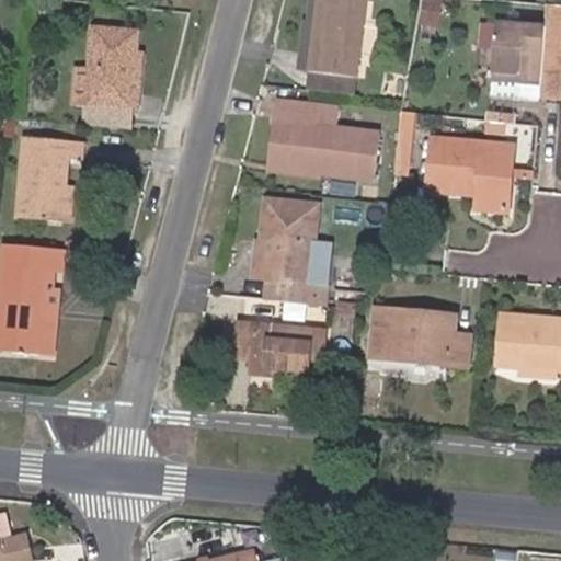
[(299,70),(308,71),(316,0),(310,0),(308,22),(304,21),(299,70)]
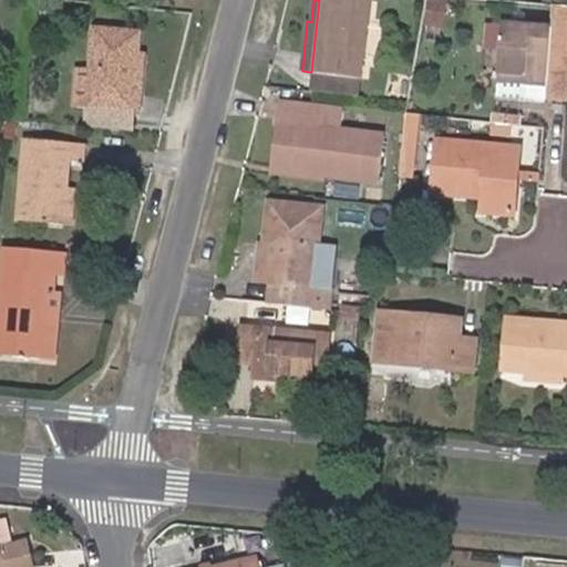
[(319,0),(311,72),(360,76),(367,0),(319,0)]
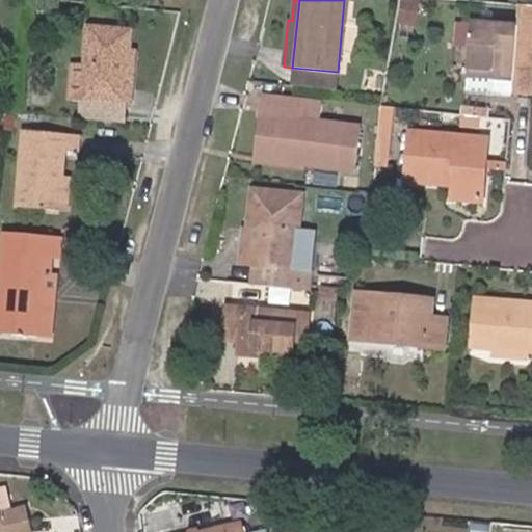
[(424,8),(423,0),(404,0),(405,8),(424,8)]
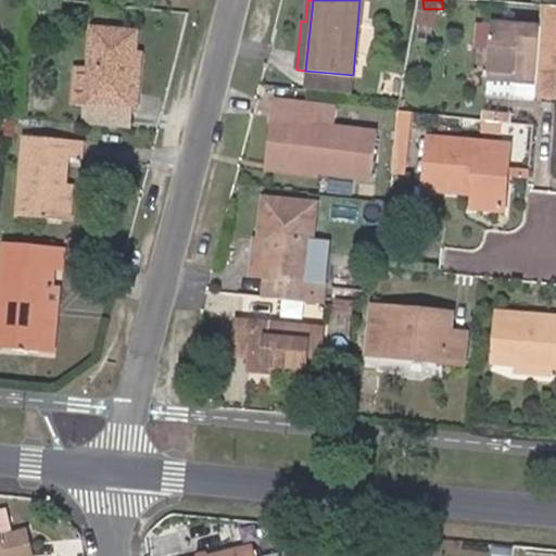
[(510,70),(509,78),(535,80),(536,53),(555,54),(555,10),(540,9),(539,25),(491,20),(487,67),(510,70)]
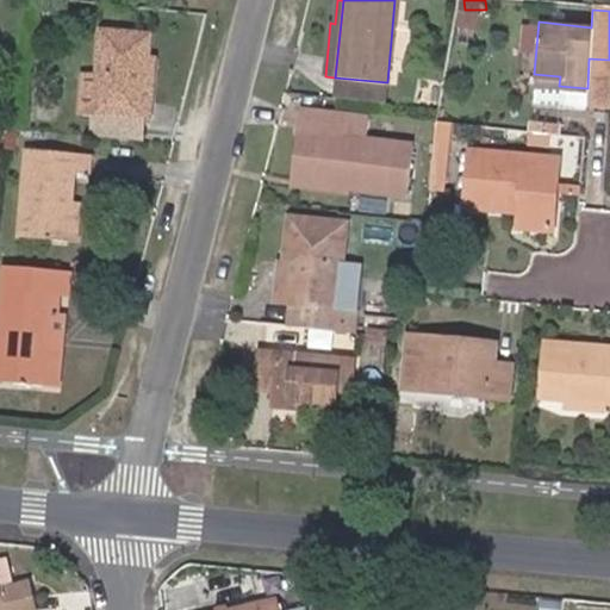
[(142,68),(143,51),(144,30),(95,26),(92,72),(88,106),(92,106),(107,107),(138,111),(143,111),(147,68),(142,68)]
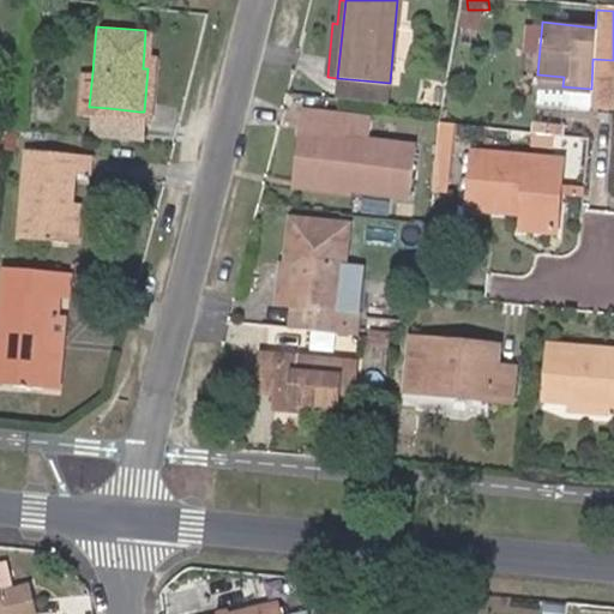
[(613,91),(613,60),(593,59),(591,89),(590,107),(613,108),(613,91)]
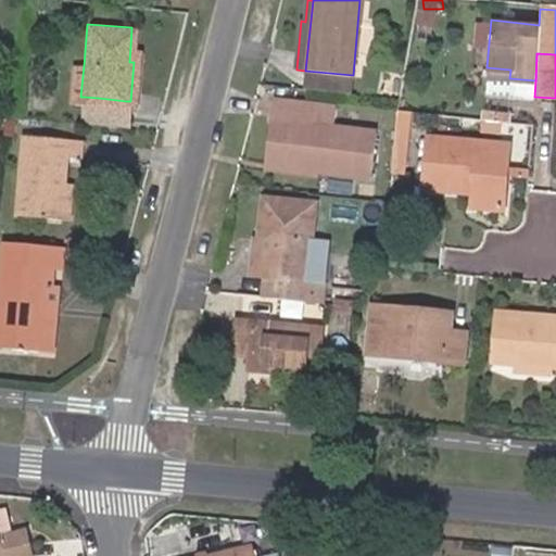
[(80,97),(84,65),(71,64),(68,96),(80,97)]
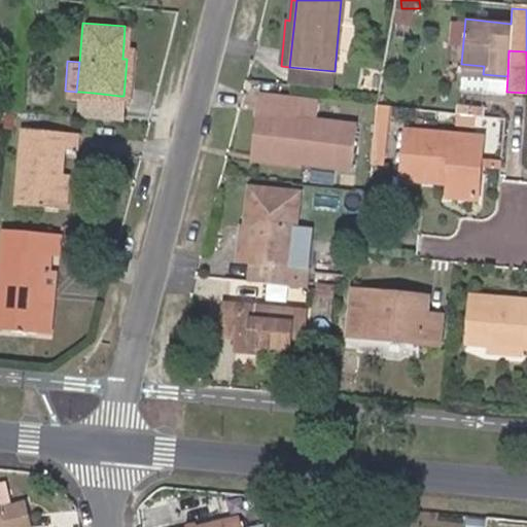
[(460,72),(483,74),(484,66),(461,64),(460,72)]
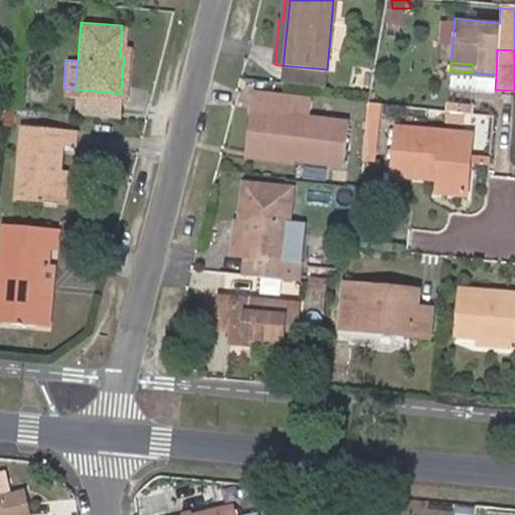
[(327,69),(283,65),(282,79),(325,84),(327,69)]
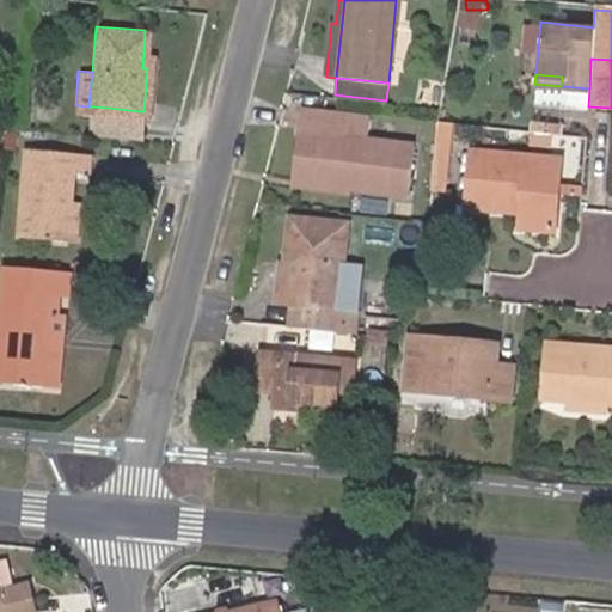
[(396,138),(342,130),(343,109),(303,104),(300,127),(320,128),(314,182),(348,184),(390,189),(396,138)]
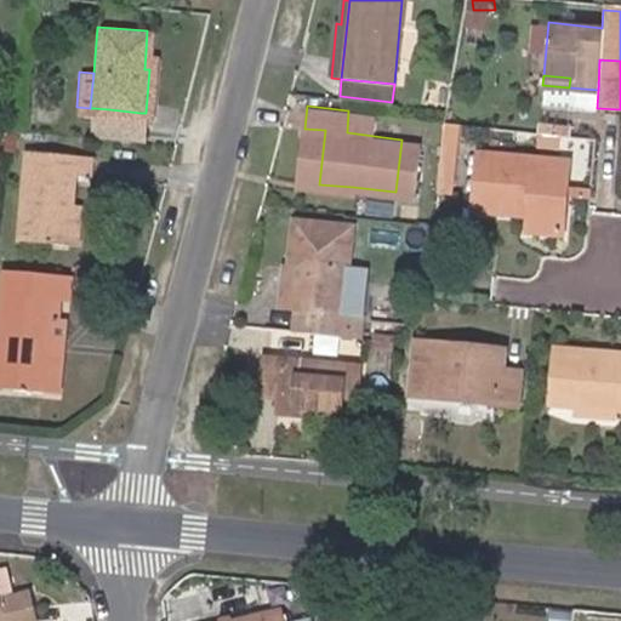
[(109,109),(93,108),(91,136),(137,141),(141,113),(109,109)]
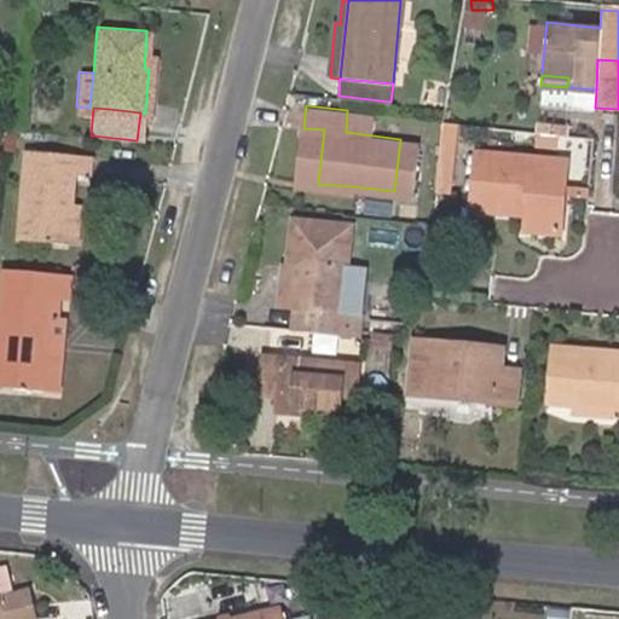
[(445,120),(441,190),(460,191),(463,121),(445,120)]
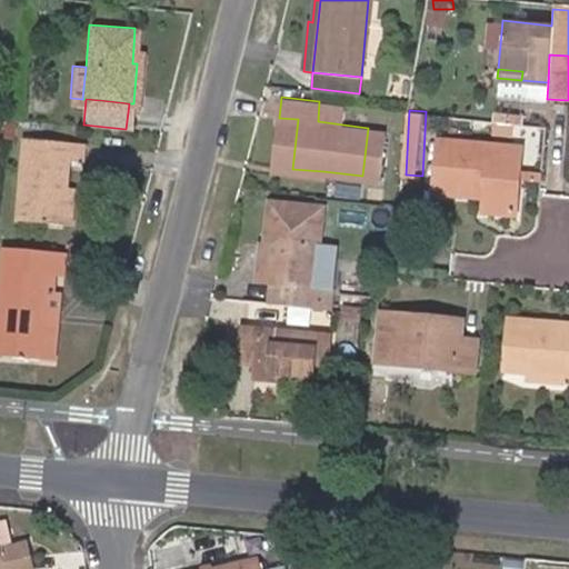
[(55,113),(53,121),(69,122),(70,115),(55,113)]
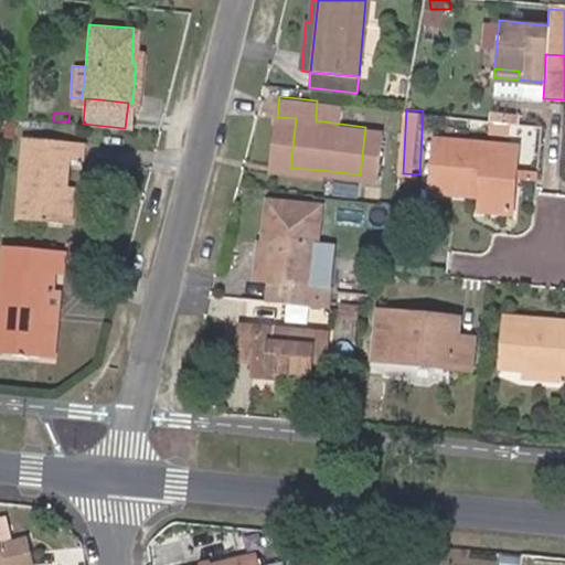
[(296,118),(277,117),(272,169),(320,174),(321,170),(290,168),(296,118)]
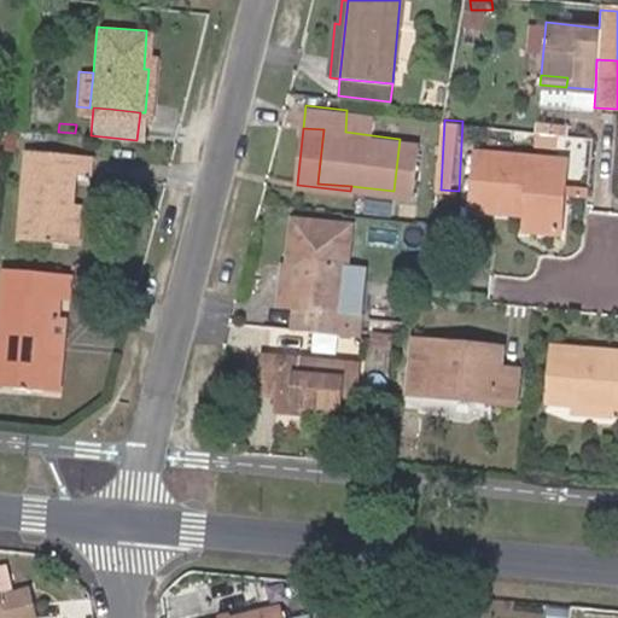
[(558,136),(540,134),(538,146),(557,147),(558,136)]
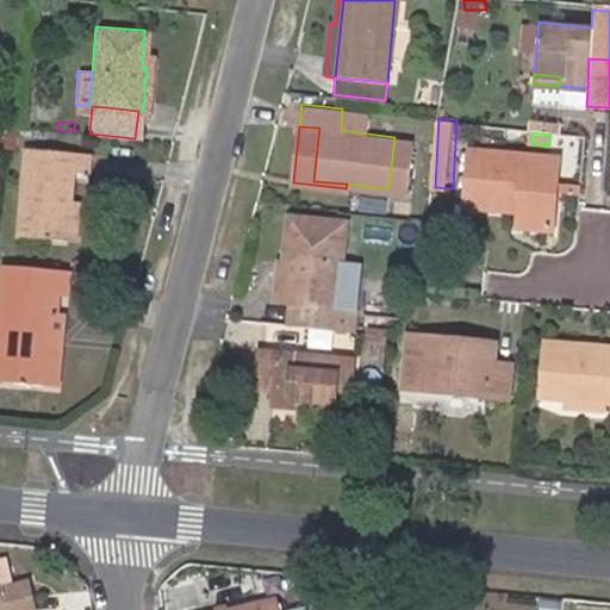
[(61,238),(64,200),(68,170),(83,172),(85,151),(22,145),(13,234),(61,238)]
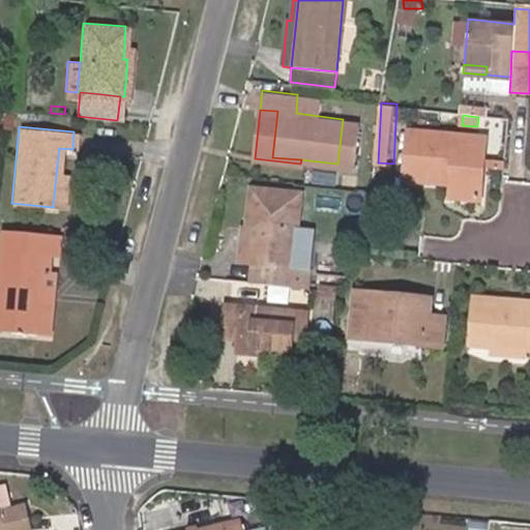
[(471,158),(473,136),(407,128),(403,170),(441,174),(441,172),(450,173),(449,183),(448,195),(476,198),(480,158),(471,158)]
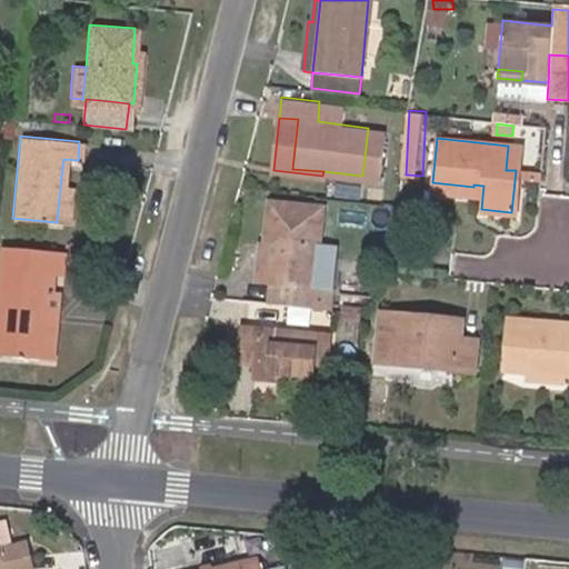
[(518,147),(508,146),(506,170),(516,170),(518,147)]
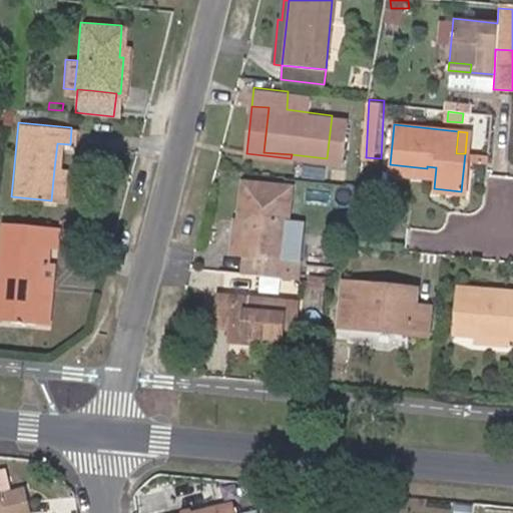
[(427,168),(390,164),(389,172),(435,177),(436,167),(427,166),(427,168)]
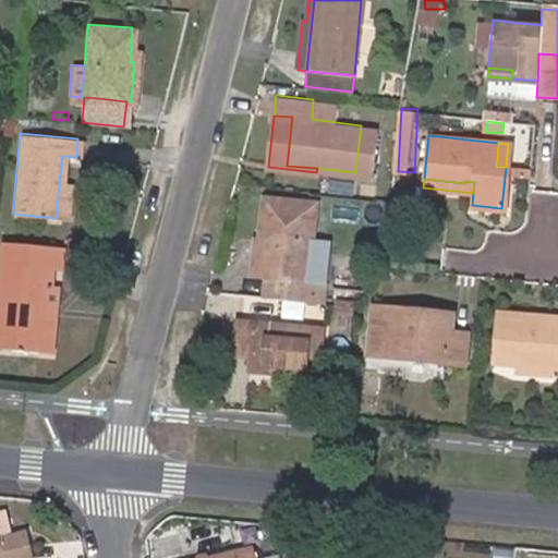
[(67,184),(59,183),(56,218),(63,219),(67,184)]
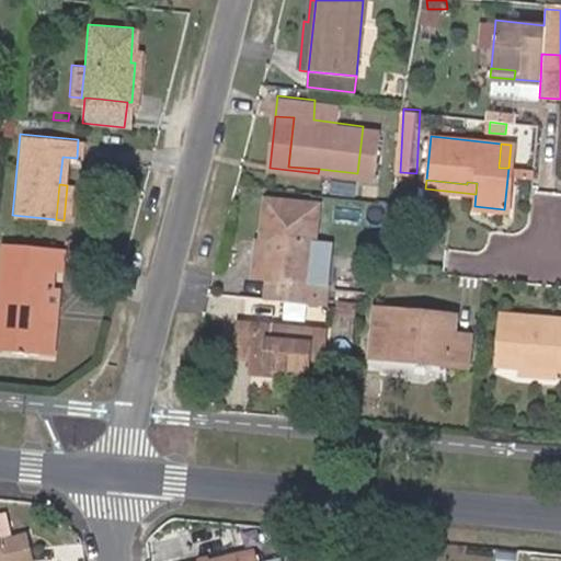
[(270,220),(263,277),(266,277),(263,297),(323,304),(327,284),(308,282),(311,242),(316,202),(264,196),(262,219),(270,220)]
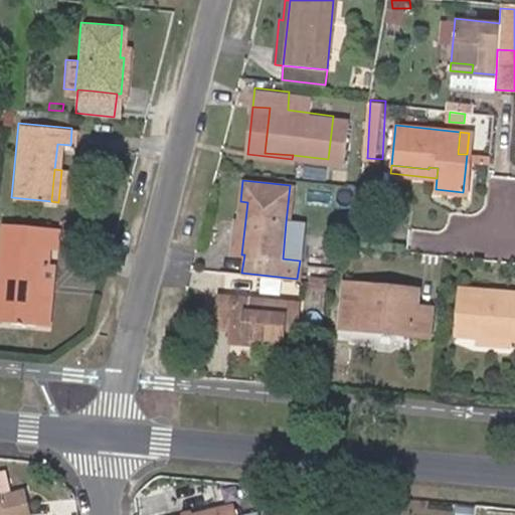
[(231,252),(241,254),(247,202),(240,201),(238,217),(235,217),(231,252)]
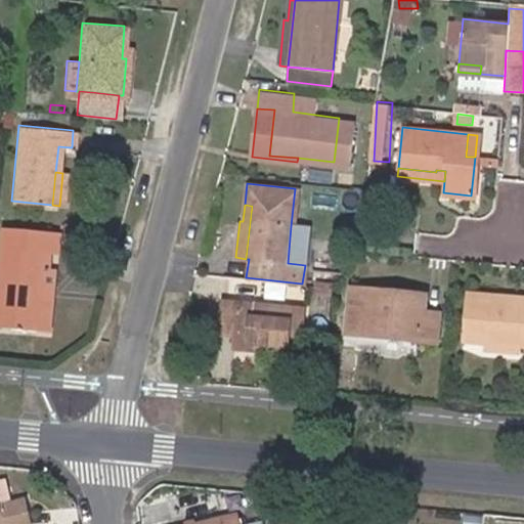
[(291,226),(288,263),(305,265),(308,239),(298,227),(291,226)]
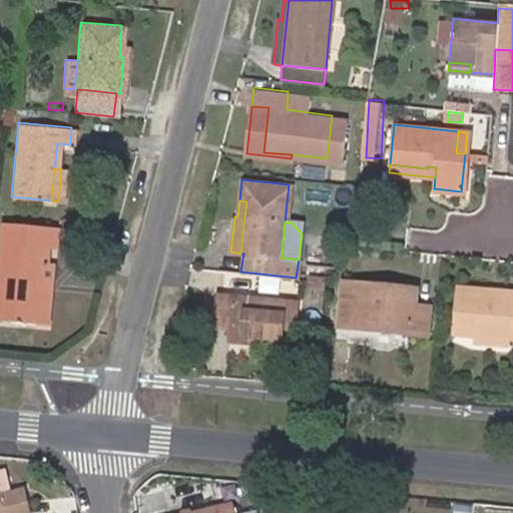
[(33,286),(35,262),(42,262),(43,245),(5,242),(4,259),(0,258),(0,319),(30,322),(33,286)]
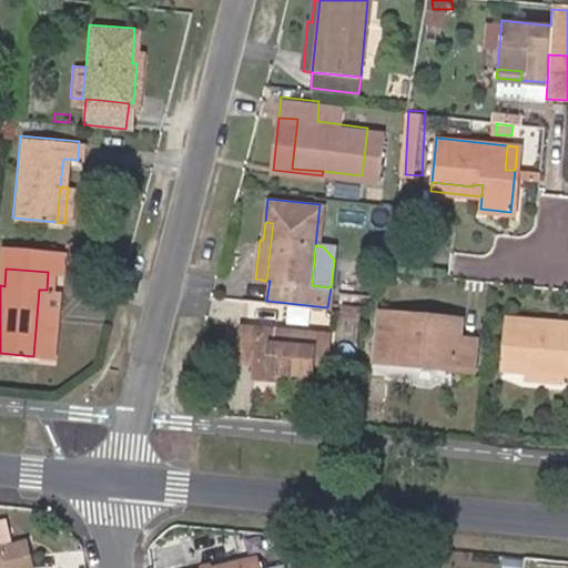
[(424,321),(425,312),(379,307),(375,359),(473,368),(475,336),(459,334),(460,324),(424,321)]
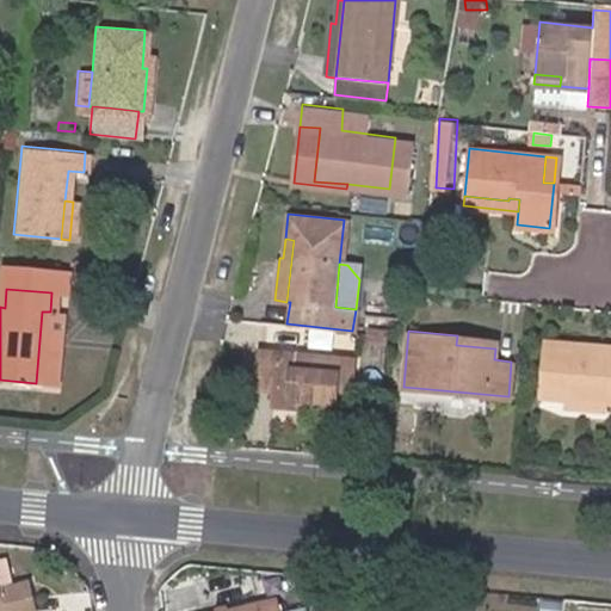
[(495,340),(457,335),(456,345),(495,349),(495,340)]
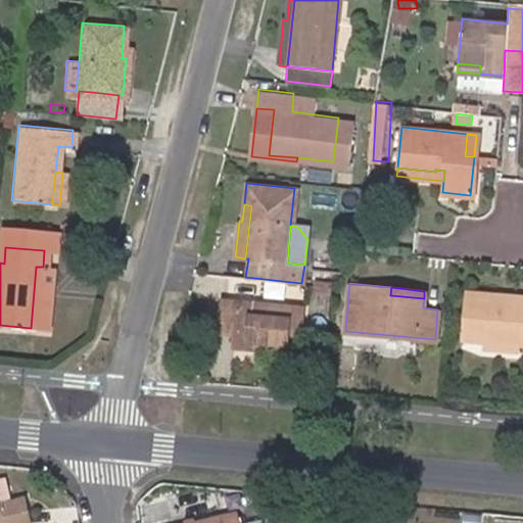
[(522,301),(522,294),(464,289),(464,295),(522,301)]
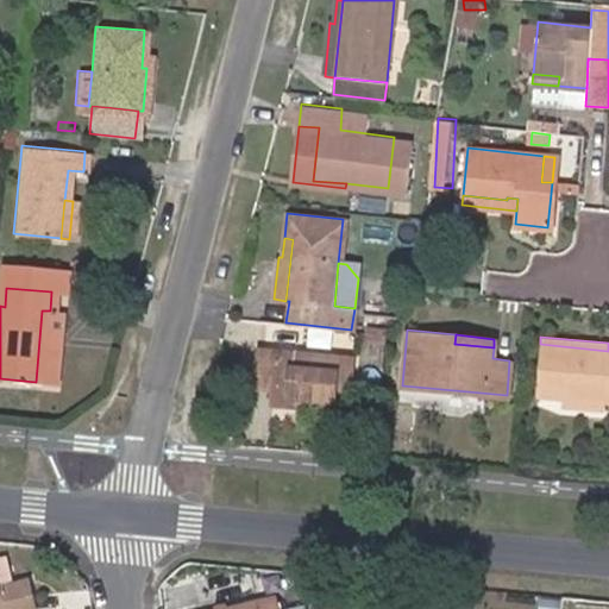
[(39,339),(36,382),(52,383),(56,340),(39,339)]
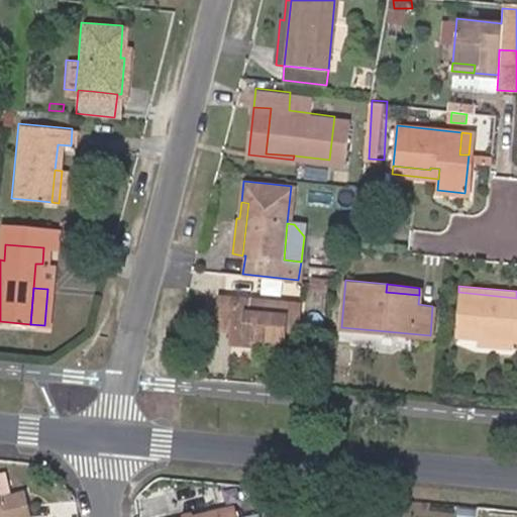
[(516,298),(458,292),(455,335),(480,337),(497,338),(516,339),(516,290),(516,291),(516,298)]
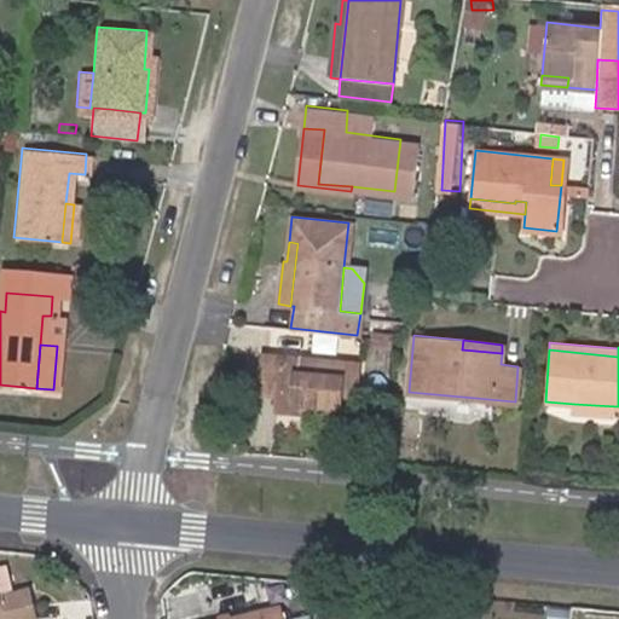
[(276,403),(311,406),(354,411),(358,363),(264,353),(259,392),(277,394),(276,403)]
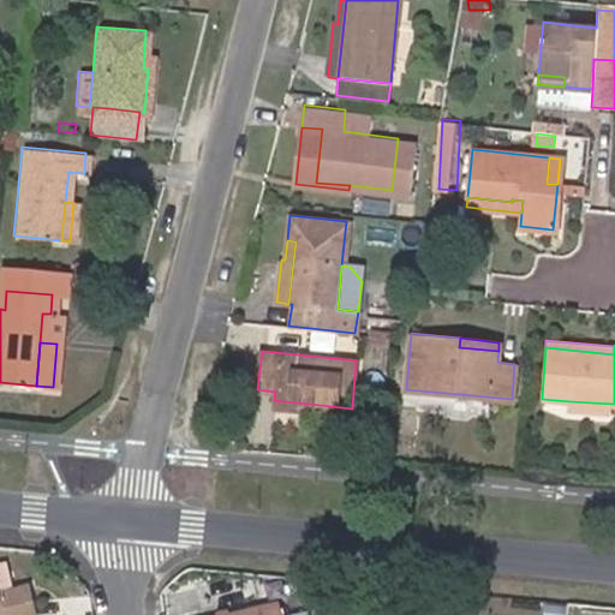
[(308,413),(309,404),(274,400),(273,408),(308,413)]
